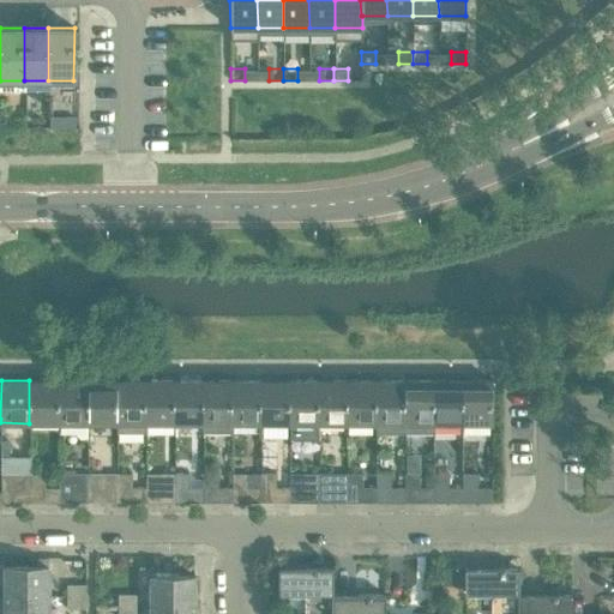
[(59,423),(58,380),(29,380),(29,423),(59,423)]
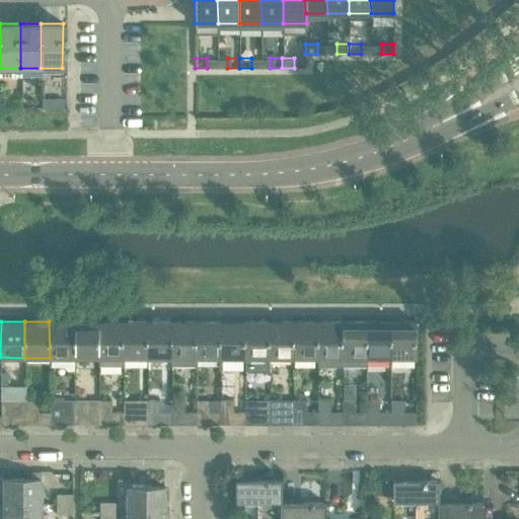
[(73,358),(74,321),(49,321),(50,358),(73,358)]
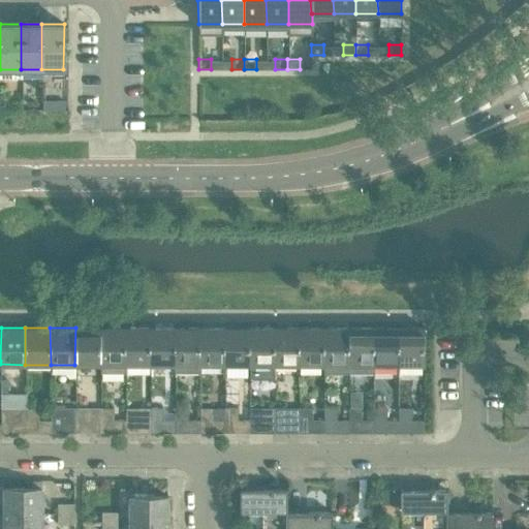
[(100,365),(100,328),(75,328),(74,365),(100,365)]
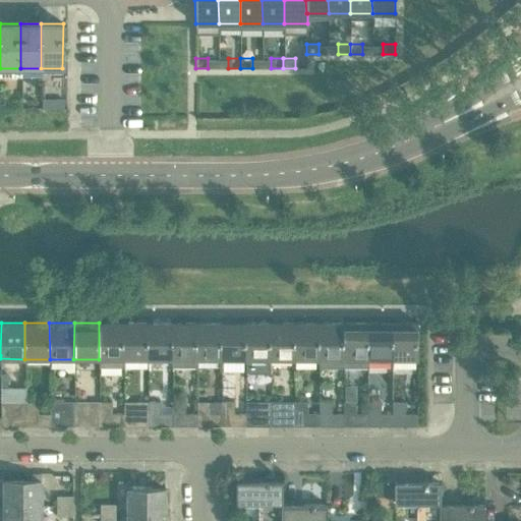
[(123,359),(123,323),(99,323),(99,359),(99,367),(123,367),(123,359)]
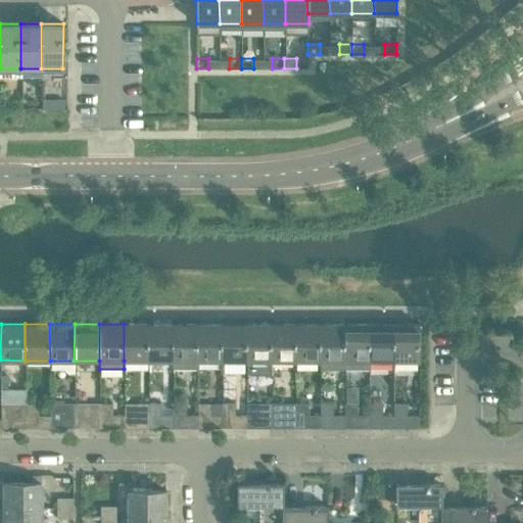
[(148,361),(148,324),(124,324),(124,361),(148,361)]
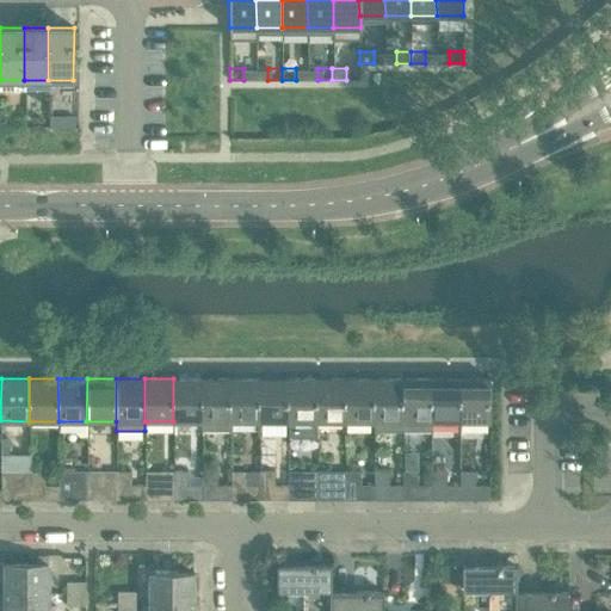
[(201,420),(202,378),(173,378),(173,421),(201,420)]
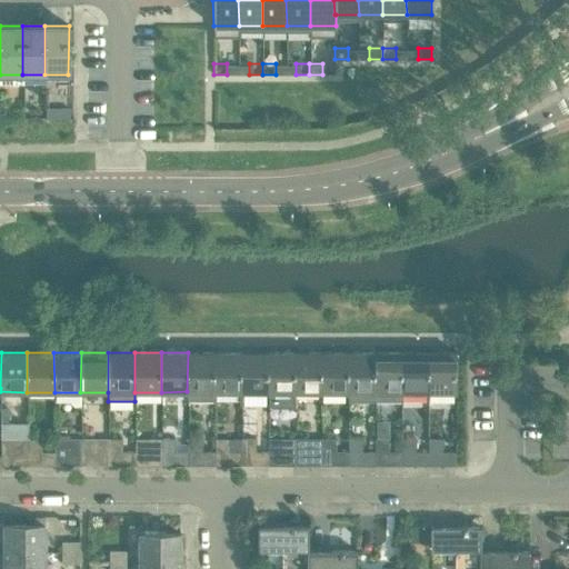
[(213,401),(213,392),(213,352),(188,352),(187,391),(187,401),(213,401)]
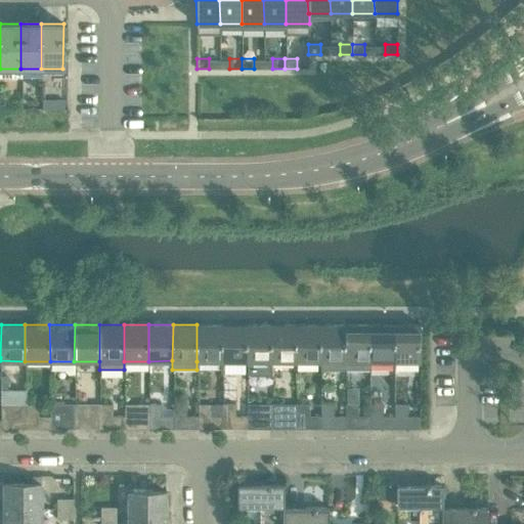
[(221,361),(221,324),(197,324),(197,361),(221,361)]
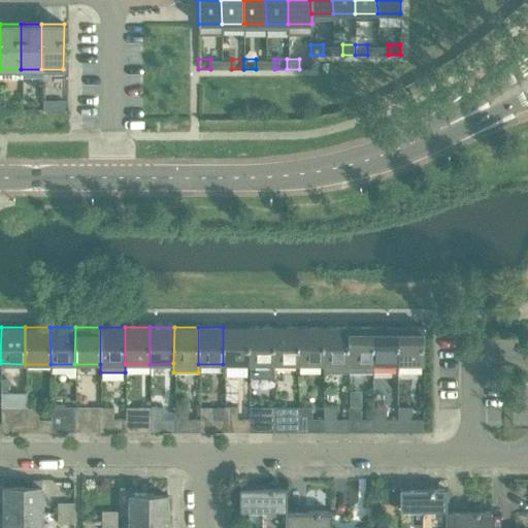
[(249,364),(248,327),(223,327),(223,364),(249,364)]
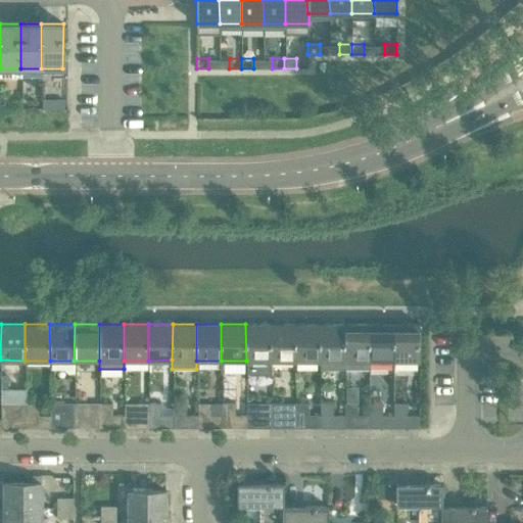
[(271,361),(270,324),(245,324),(246,361),(271,361)]
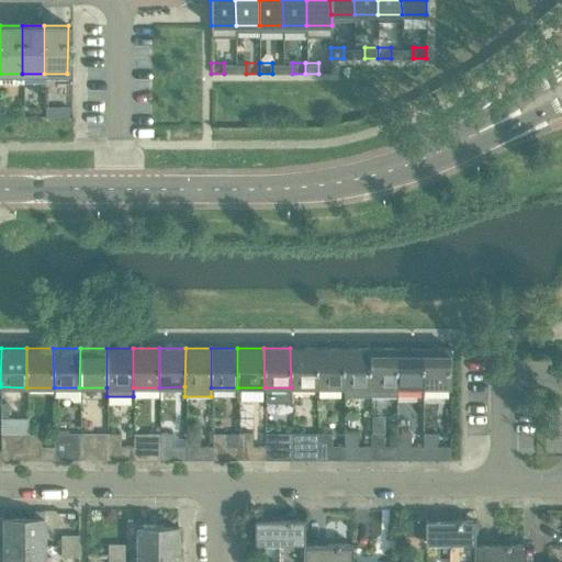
[(316,388),(316,348),(290,348),(291,388),(316,388)]
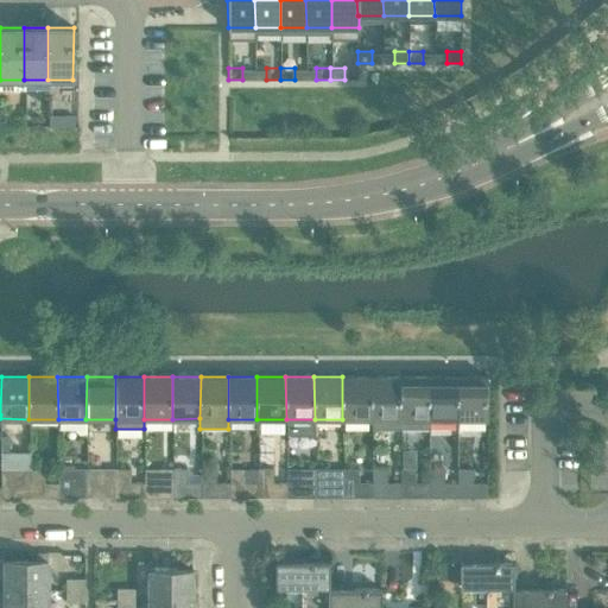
[(371,418),(372,377),(342,377),(342,419),(371,418)]
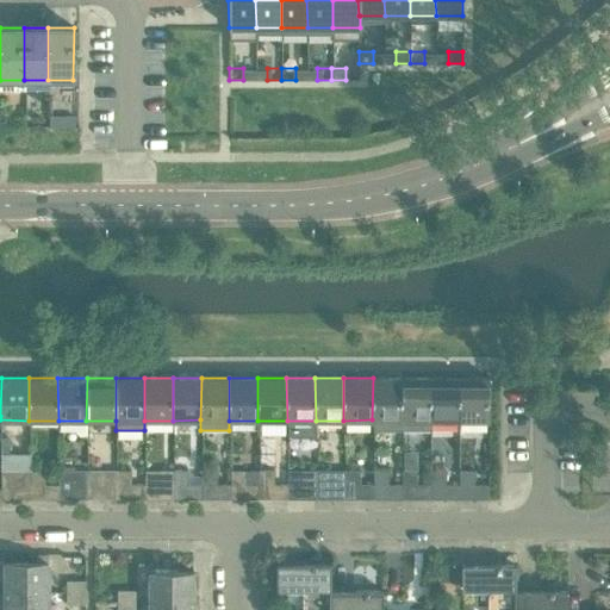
[(402,430),(402,378),(373,378),(372,419),(372,430),(402,430)]
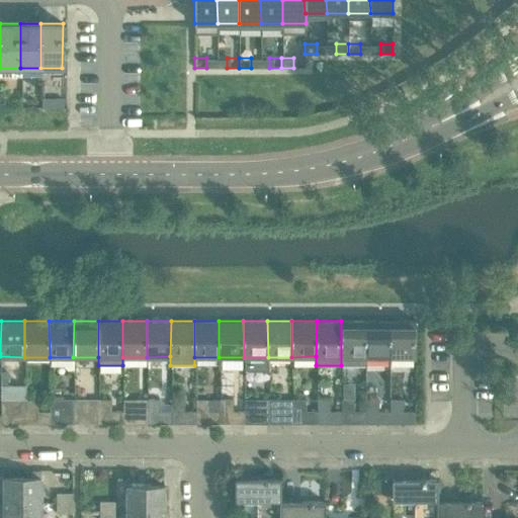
[(365,365),(364,321),(341,321),(341,365),(365,365)]
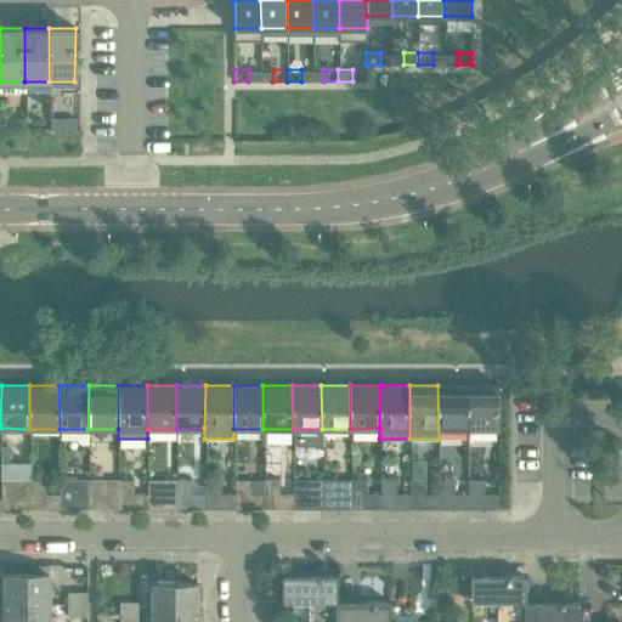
[(468,429),(468,385),(437,385),(439,439),(439,429),(468,429)]
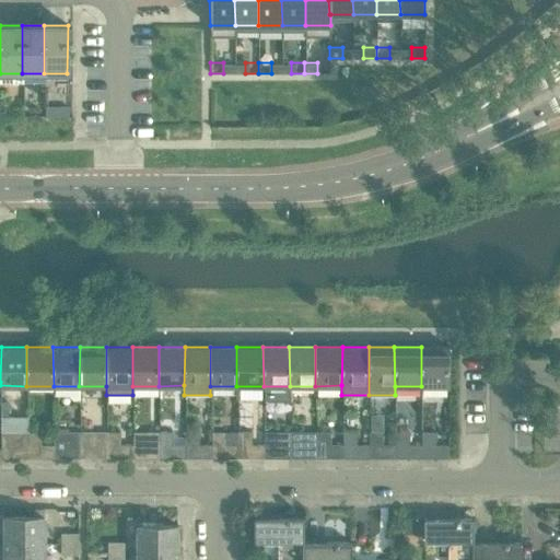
[(447,386),(448,347),(421,347),(421,386),(447,386)]
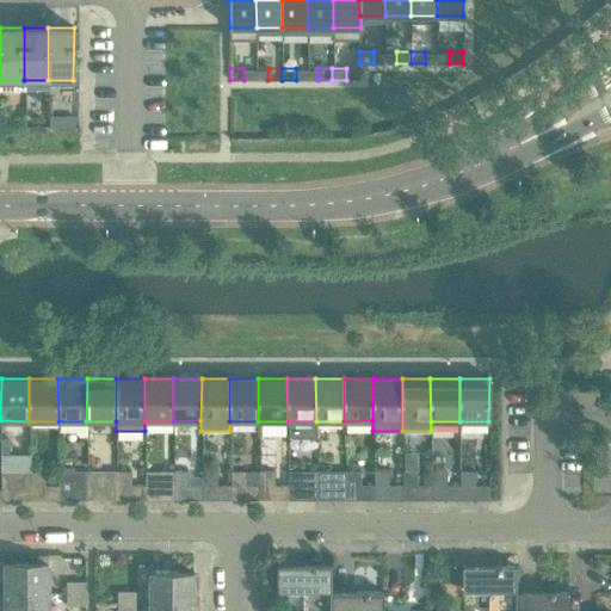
[(0,499),(29,500),(29,485),(16,486),(14,471),(0,470),(0,499)]
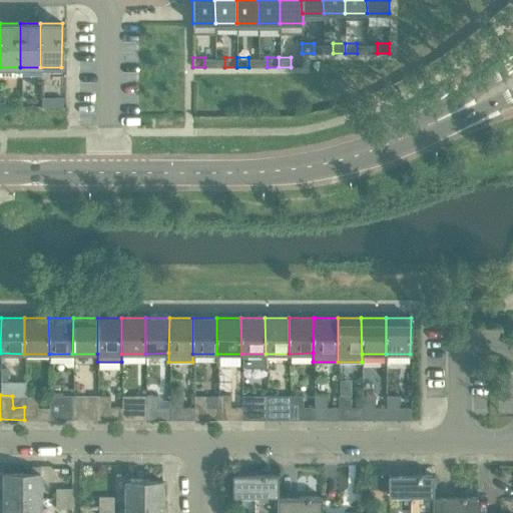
[(48,420),(48,408),(37,407),(37,396),(24,396),(24,407),(24,420),(48,420)]
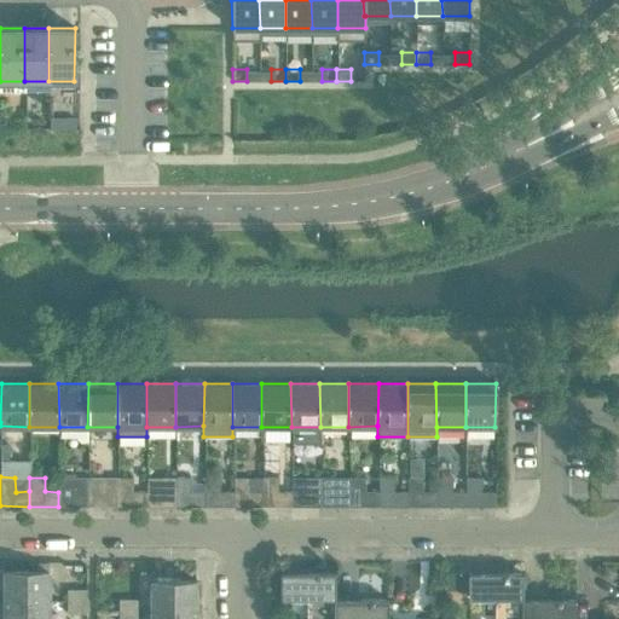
[(87,507),(87,491),(74,491),(74,478),(58,478),(58,492),(58,507),(87,507)]
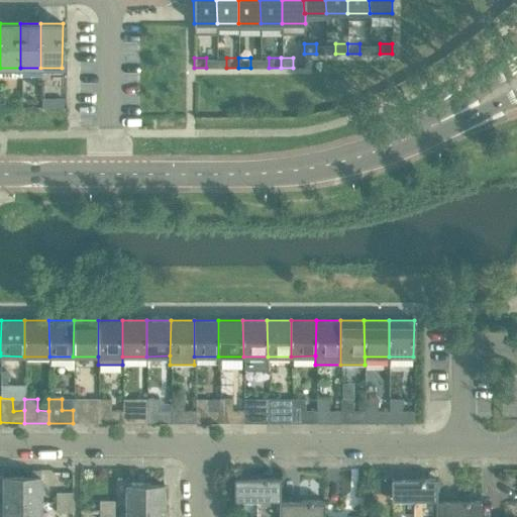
[(97,423),(98,410),(86,411),(86,399),(73,399),(73,410),(73,423),(97,423)]
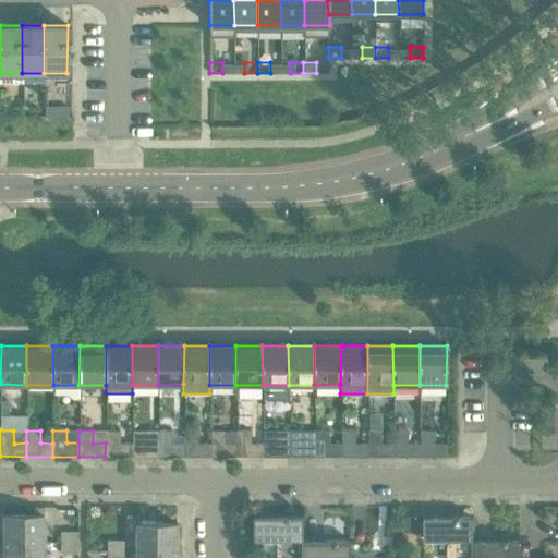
[(132,457),(132,443),(119,444),(119,431),(106,431),(106,443),(105,457),(132,457)]
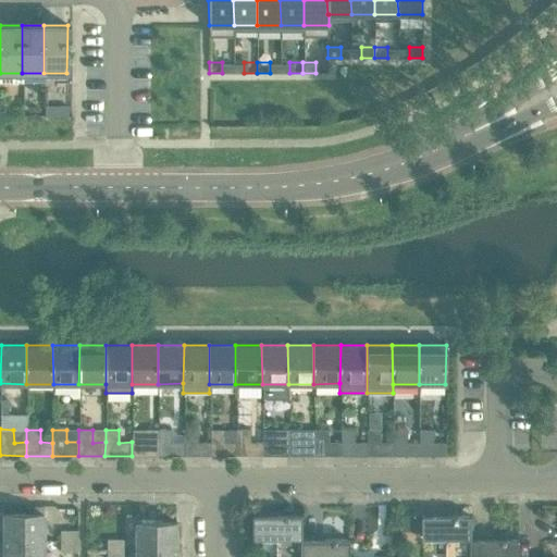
[(157,456),(157,443),(145,443),(145,430),(131,430),(132,442),(132,456),(157,456)]
